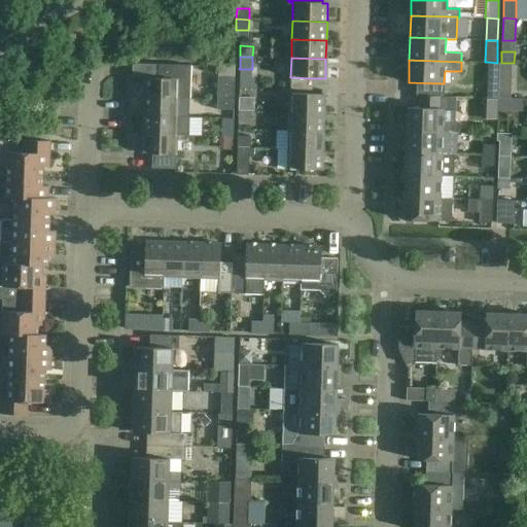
[(499,89),(498,99),(511,99),(512,63),(501,63),(499,63),(499,89)]
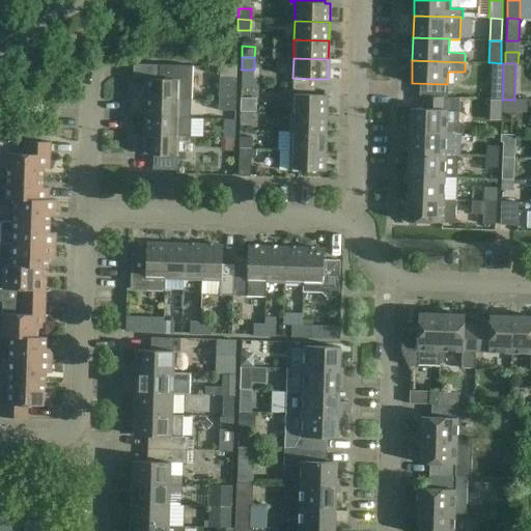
[(145,79),(145,98),(179,99),(179,101),(192,101),(193,66),(158,65),(158,79),(145,79)]
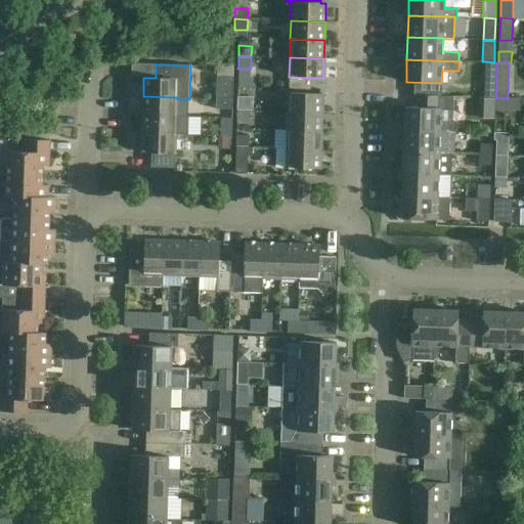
[(233,89),(233,78),(217,77),(217,99),(232,99),(233,89)]
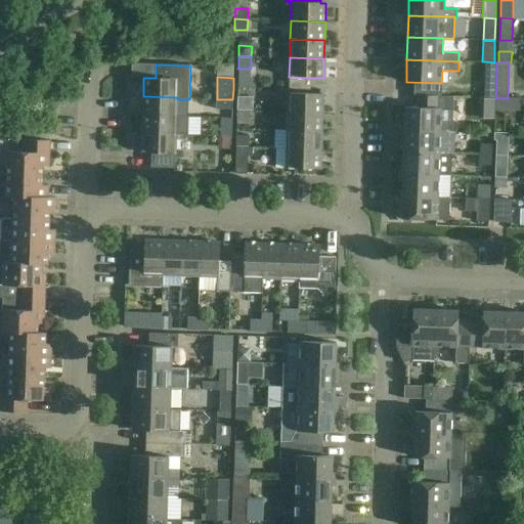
[(483,98),(495,98),(496,88),(484,87),(483,98)]
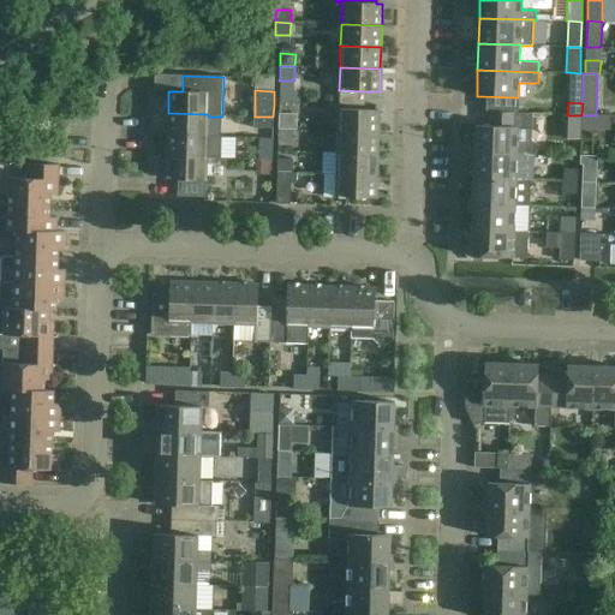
[(338,131),(378,132),(378,111),(339,109),(338,131)]
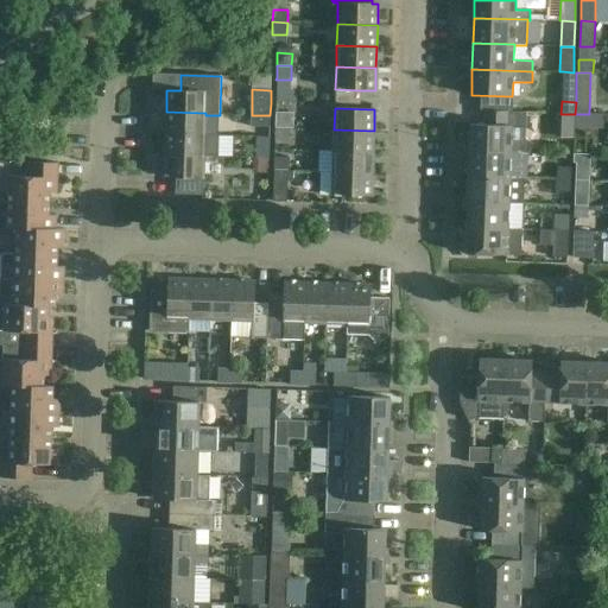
[(166,112),(165,134),(206,135),(206,137),(219,137),(220,115),(206,115),(206,113),(166,112)]
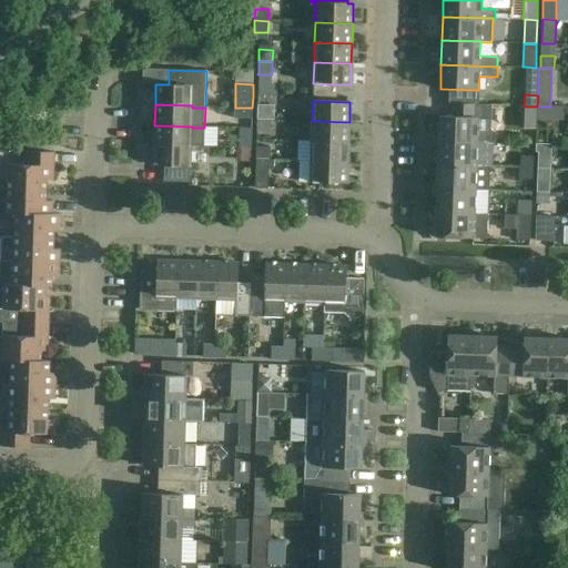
[(439,117),(438,141),(494,143),(495,143),(496,132),(490,132),(492,118),(492,105),(450,104),(450,117),(439,117)]
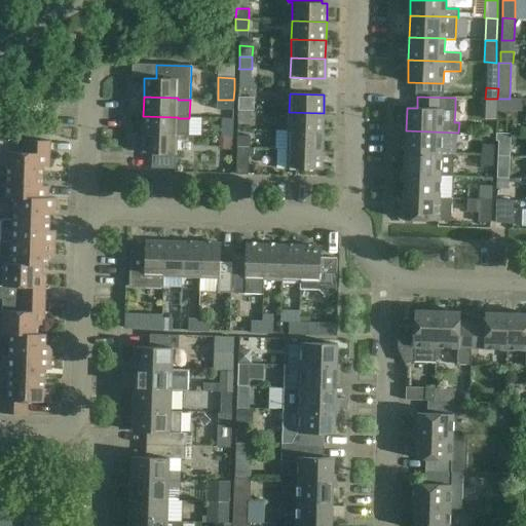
[(510,99),(497,99),(497,109),(510,110),(510,99)]
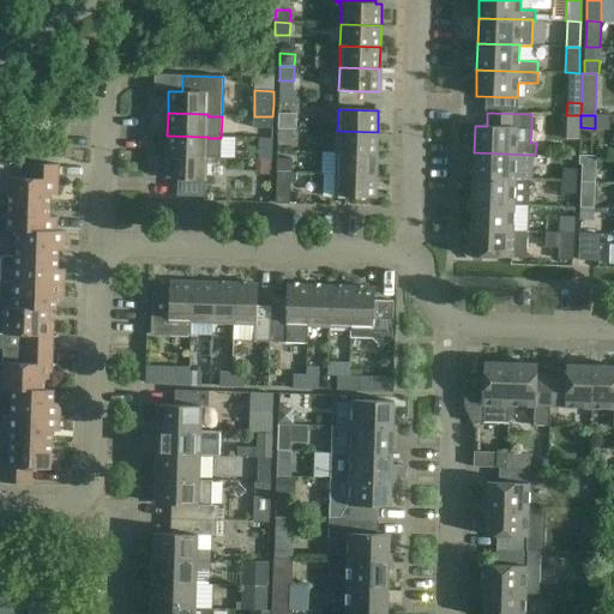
[(272,116),(254,116),(253,128),(272,130),(272,116)]
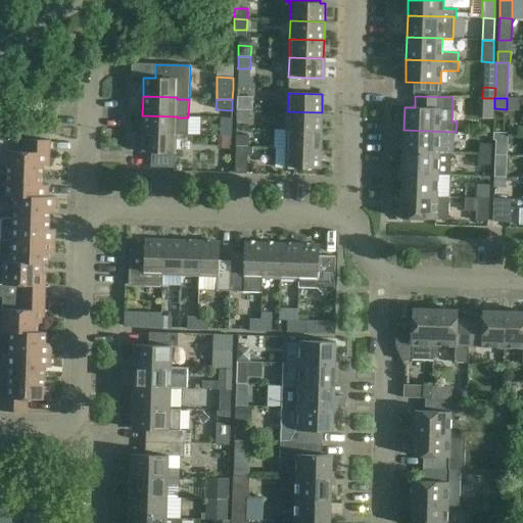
[(236,110),(248,110),(249,100),(237,99),(236,110)]
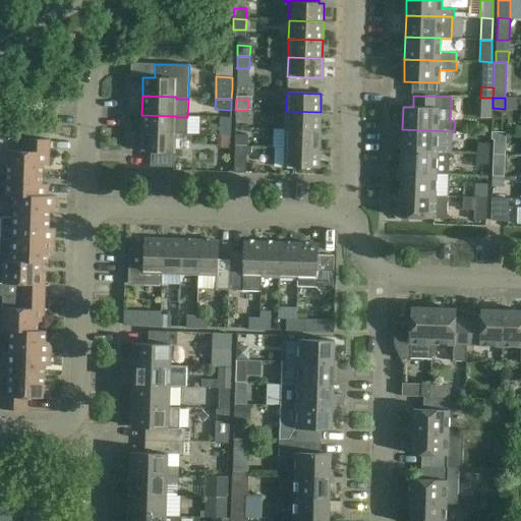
[(247,121),(247,110),(235,110),(235,120),(247,121)]
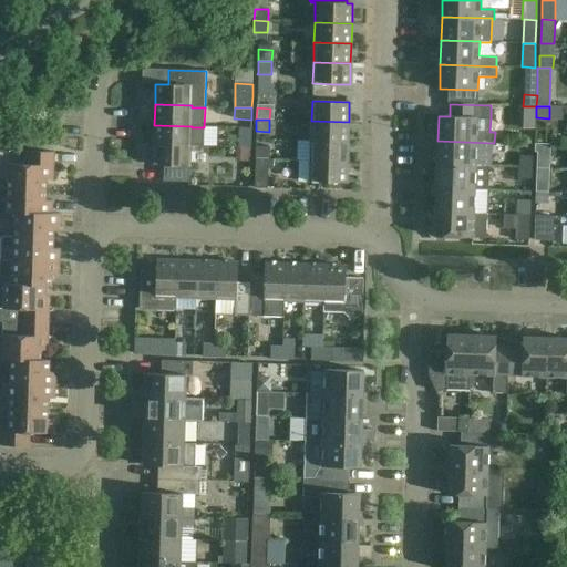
[(348,142),(349,122),(311,121),(311,141),(348,142)]
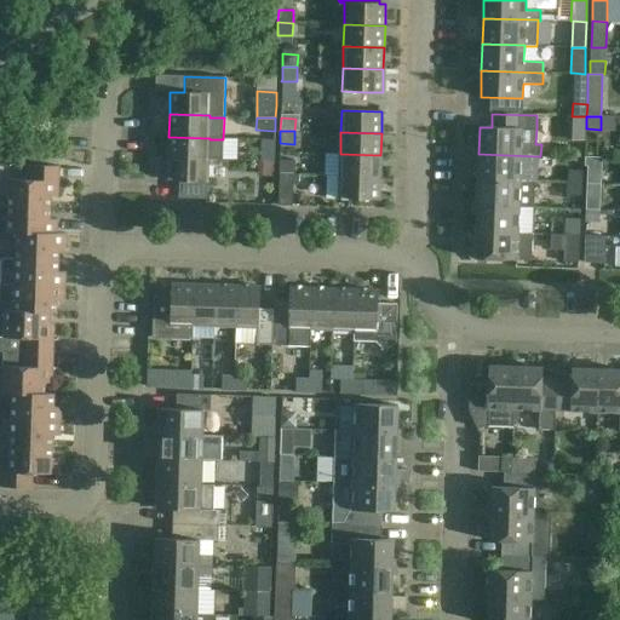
[(210,138),(168,137),(167,158),(208,159),(208,160),(222,160),(223,139),(210,139),(210,138)]
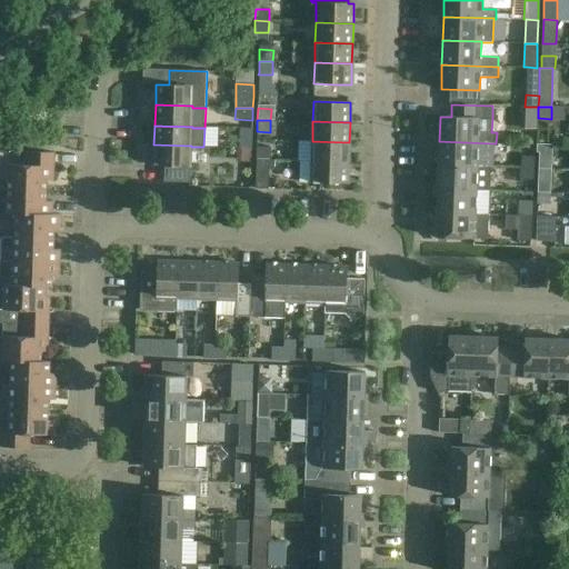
[(239,136),(238,148),(252,148),(252,137),(239,136)]
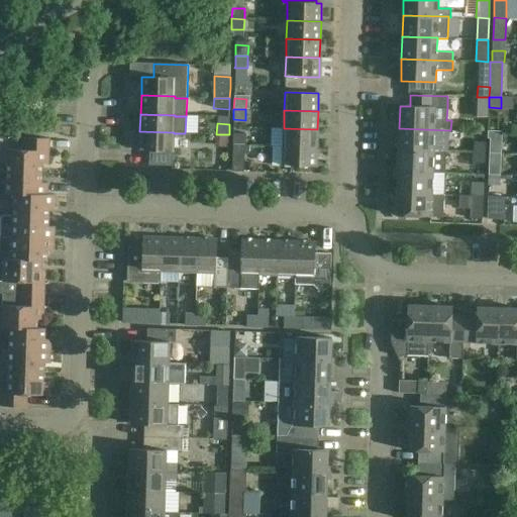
[(316,147),(317,129),(284,128),(283,146),(316,147)]
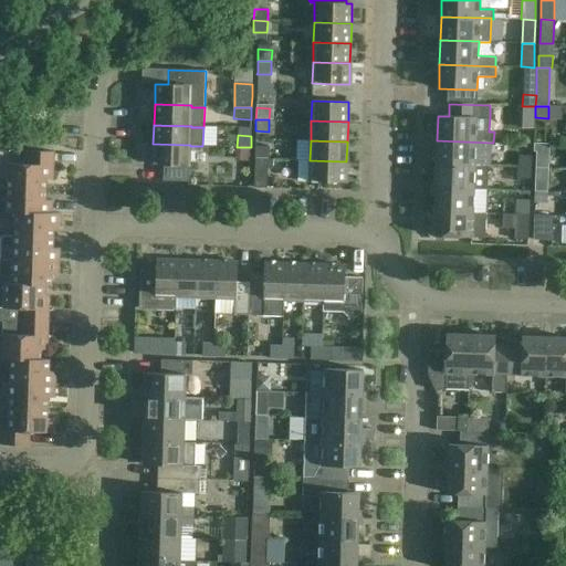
[(492,143),(437,140),(436,164),(489,166),(489,167),(491,167),(492,143)]
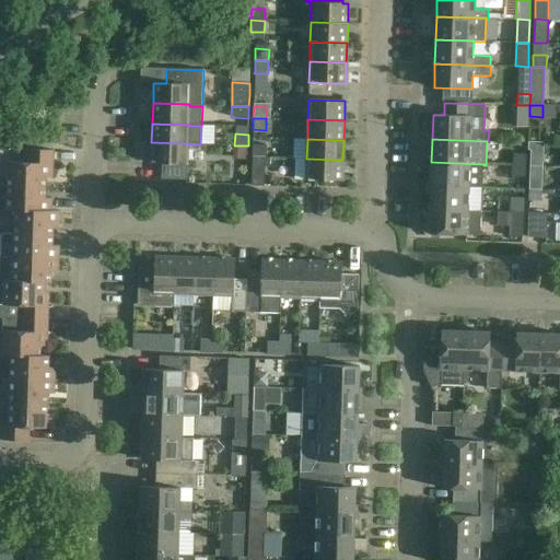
[(188,143),(151,142),(151,163),(162,164),(162,179),(187,181),(188,144),(188,143)]
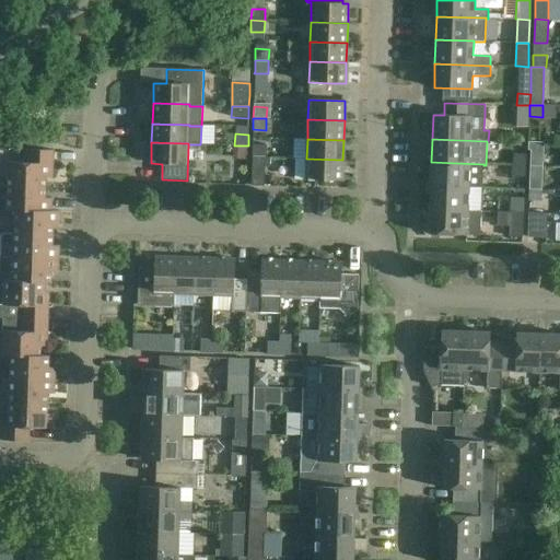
[(252,158),(265,158),(265,147),(252,146),(252,158)]
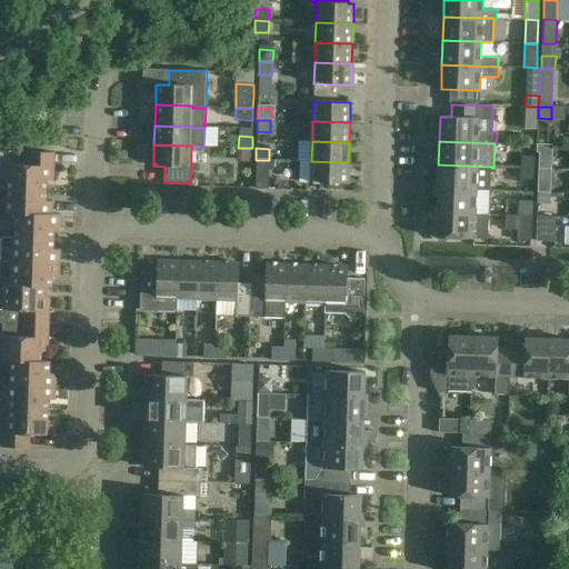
[(8,189),(46,190),(46,180),(52,180),(53,152),(25,151),(25,166),(8,165),(8,189)]
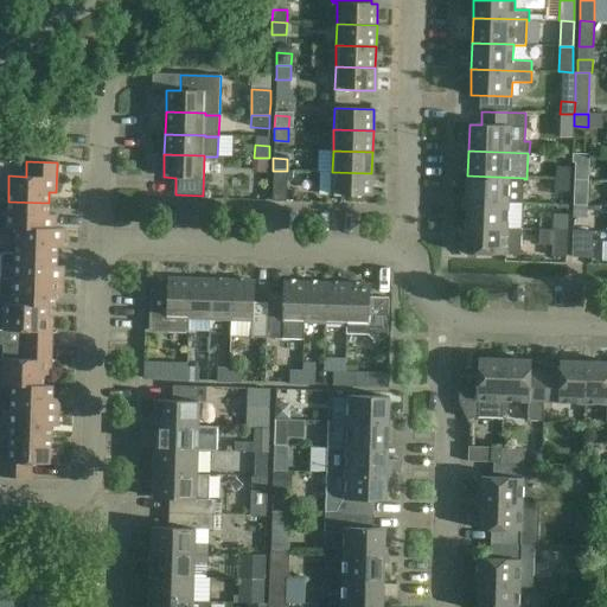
[(556,166),(555,179),(569,179),(570,167),(556,166)]
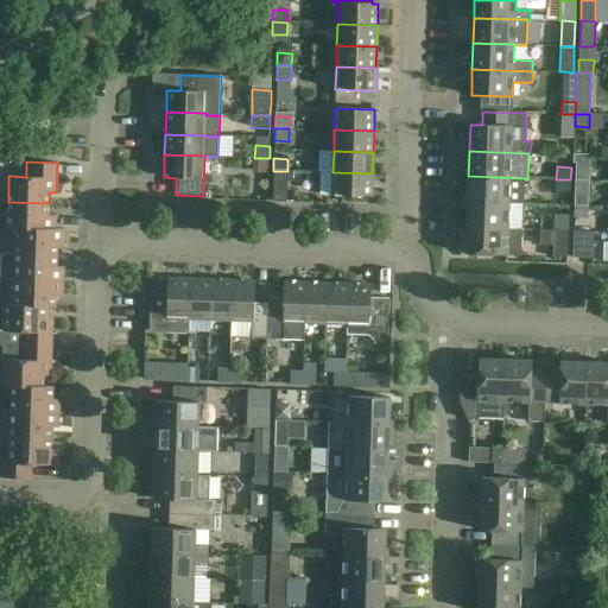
[(575,179),(589,181),(589,168),(575,168),(575,179)]
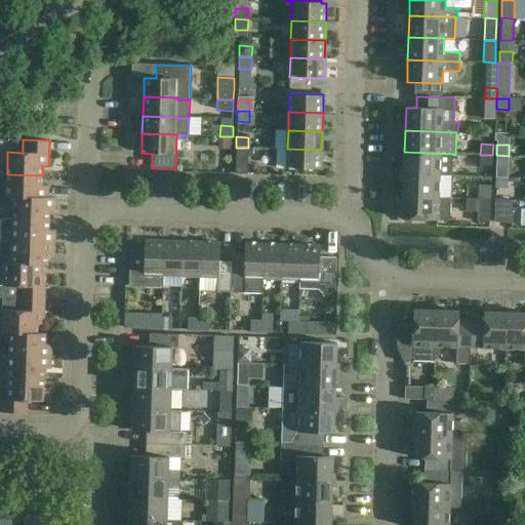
[(236,148),(236,158),(248,159),(248,156),(253,156),(253,148),(248,148),(236,148)]
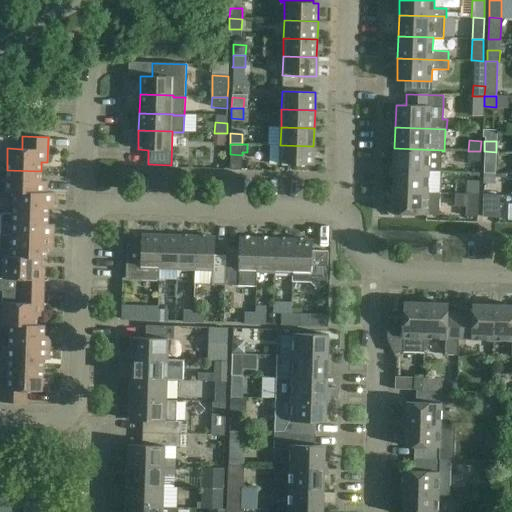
[(313,146),(280,145),(279,164),(313,165),(313,146)]
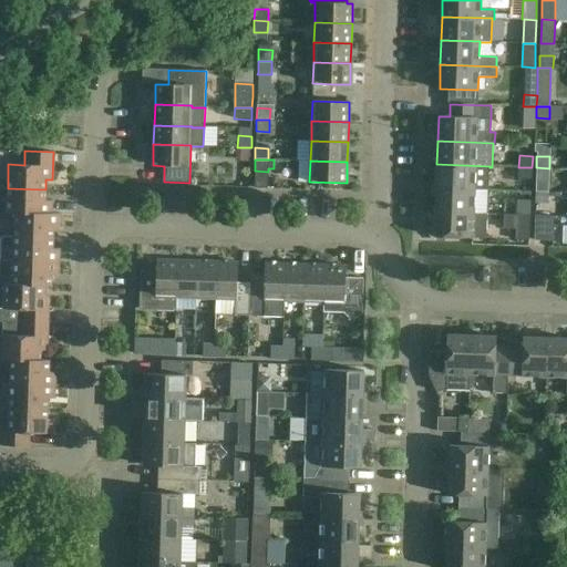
[(490,166),(436,164),(435,188),(474,189),(488,191),(490,167),(490,166)]
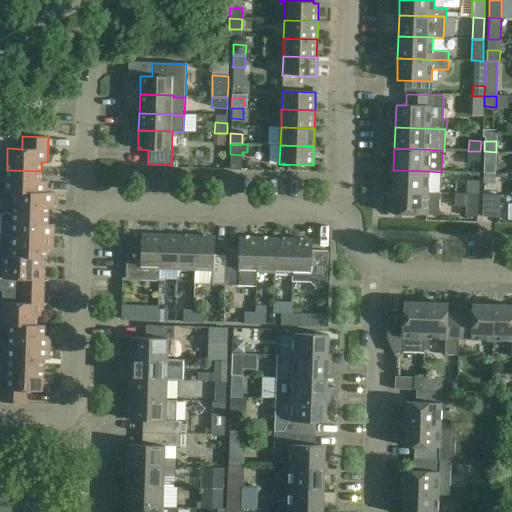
[(480,162),(480,151),(468,151),(468,161),(480,162)]
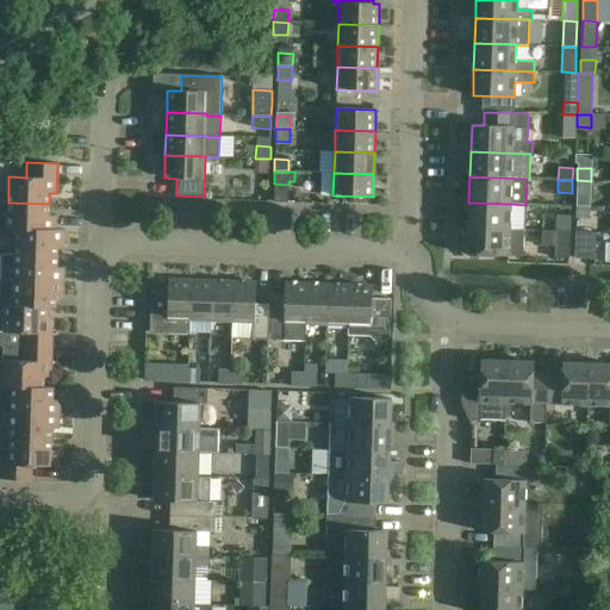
[(591,181),(577,180),(576,193),(590,193),(591,181)]
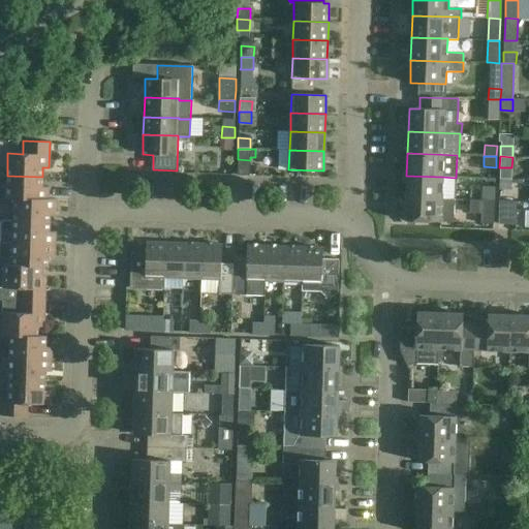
[(42,177),(7,176),(6,198),(14,199),(14,198),(48,199),(49,187),(41,187),(42,177)]
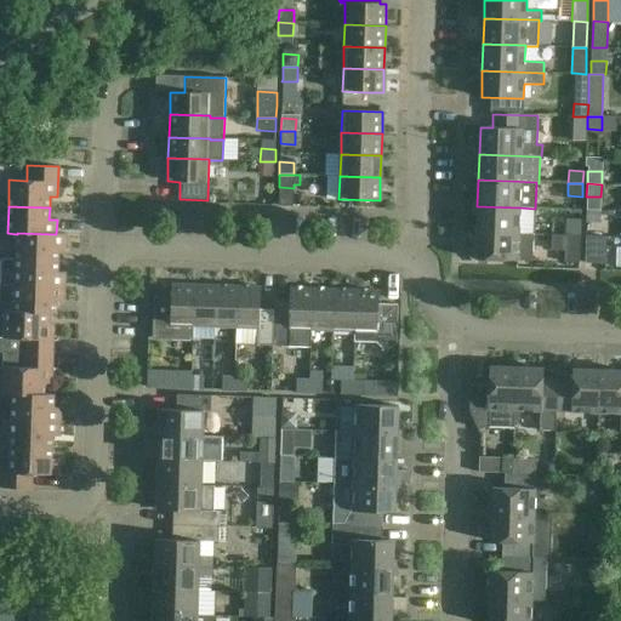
[(477,232),(518,233),(519,208),(477,206),(477,232)]
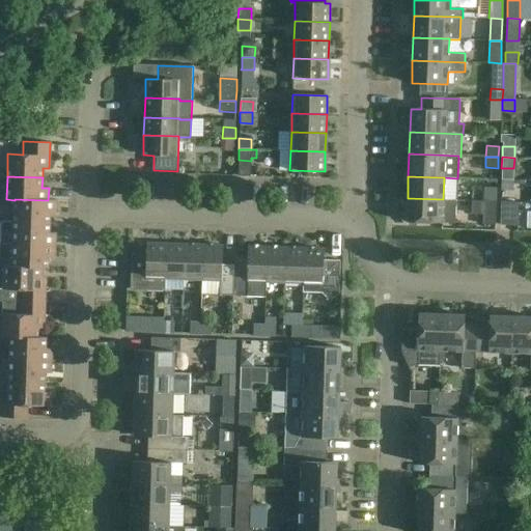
[(513,179),(501,178),(501,190),(512,191),(513,179)]
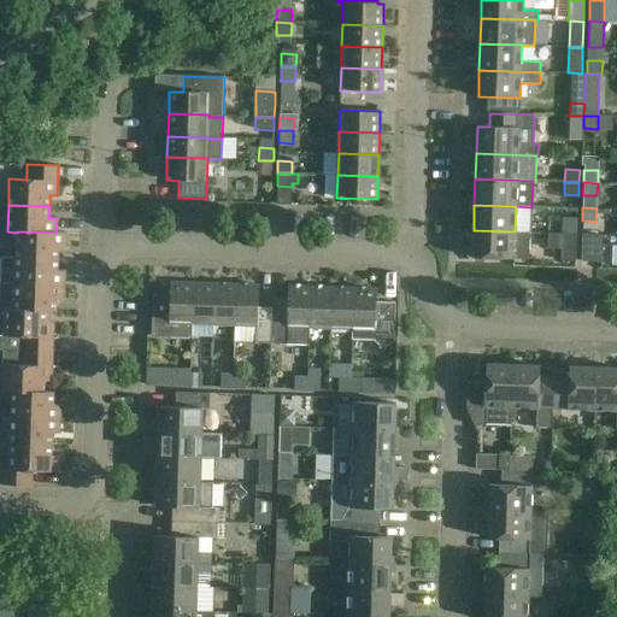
[(562,218),(560,234),(577,234),(579,218),(562,218)]
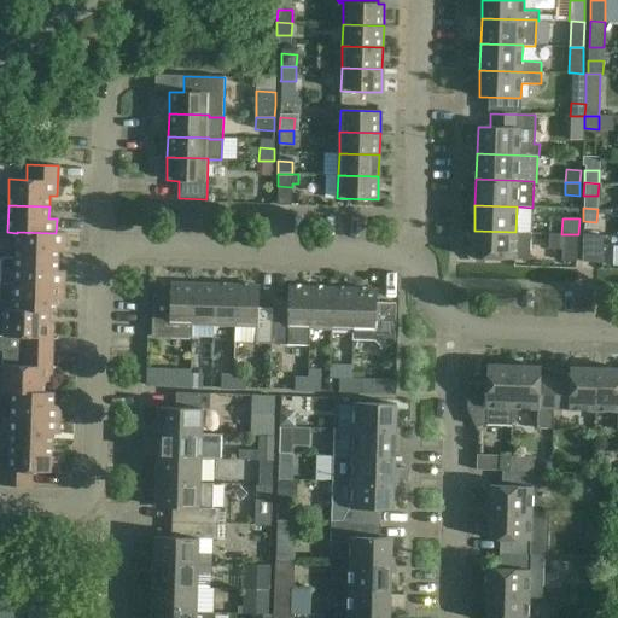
[(514,260),(516,232),(474,231),(473,257),(514,260)]
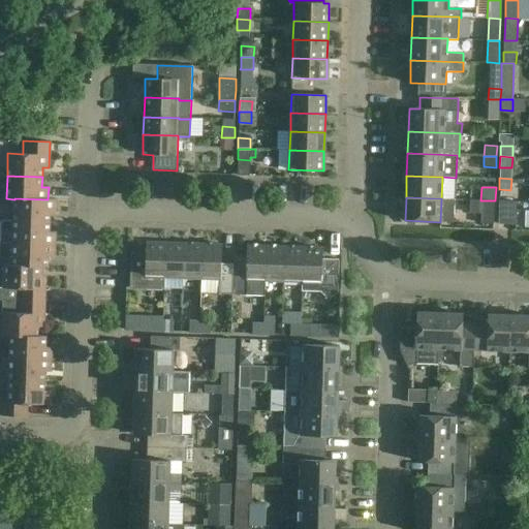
[(14,199),(13,221),(49,222),(49,212),(55,213),(56,199),(48,199),(14,198),(14,199)]
